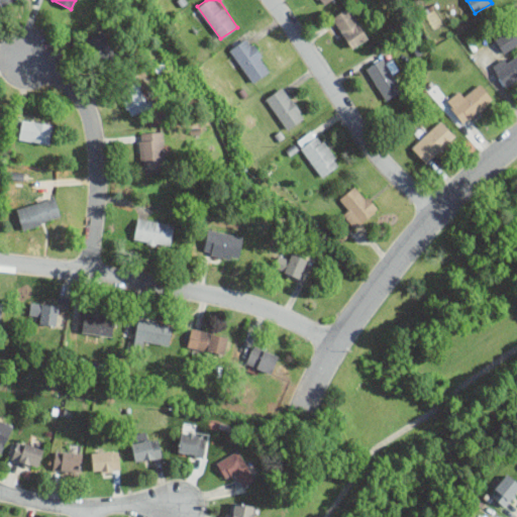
[(333,15),(349,48),(368,39),(351,6),(333,15)]
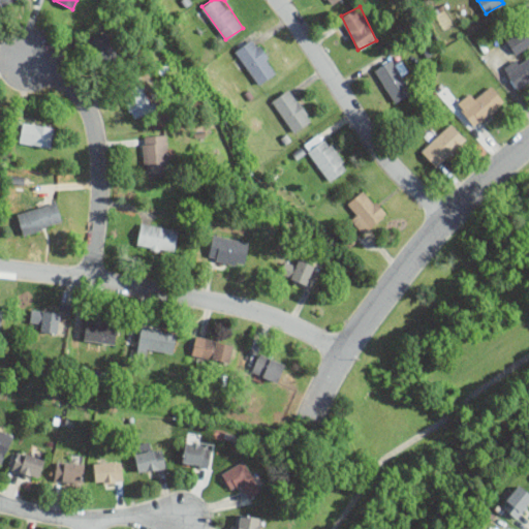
[(528,44),(528,37),(525,29),(506,39),(514,54),(528,44)]
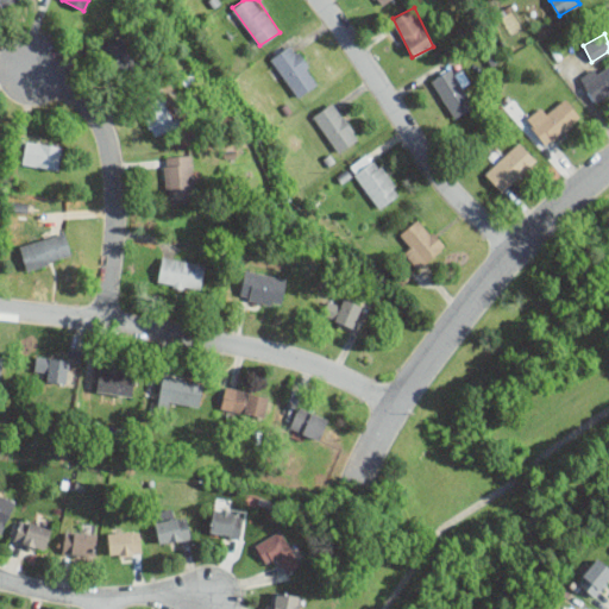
[(100,49),(120,77),(140,64),(120,36),(100,49)]
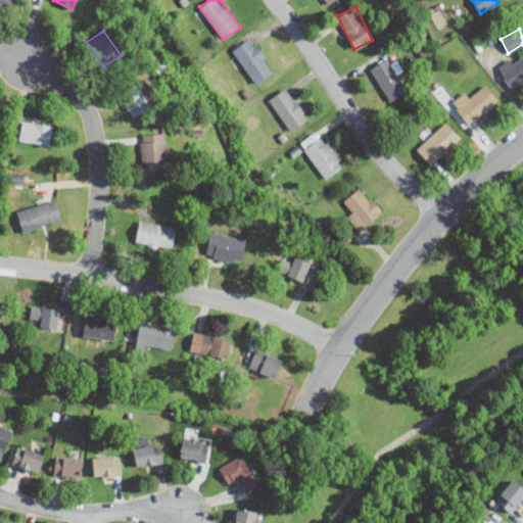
[(232,50),(255,83),(274,69),(250,37),(232,50)]
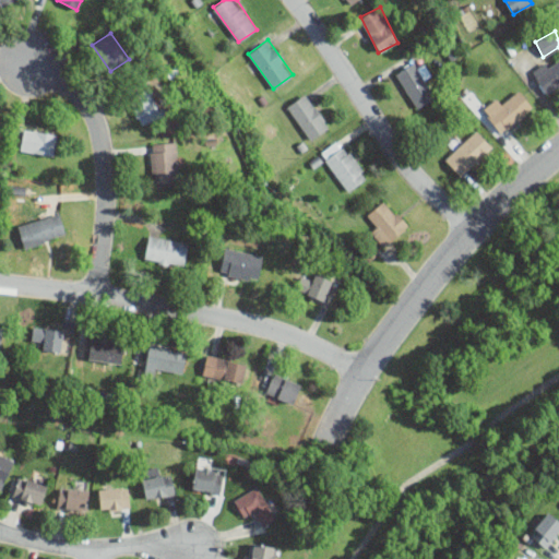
[(558,85),(558,55),(532,73),(546,94),(558,85)]
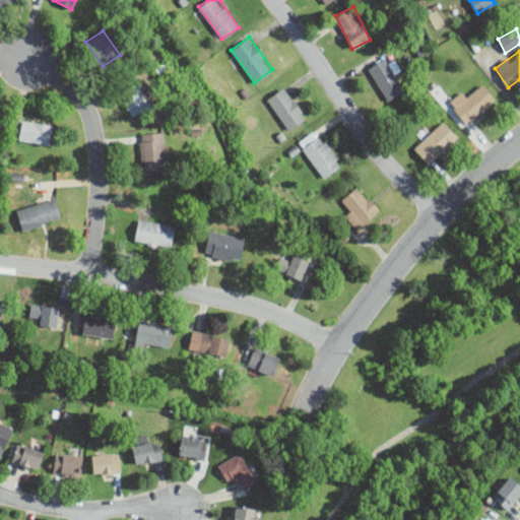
[(403,92),(395,72),(400,70),(396,60),(387,63),(385,58),(369,65),(385,101),(403,92)]
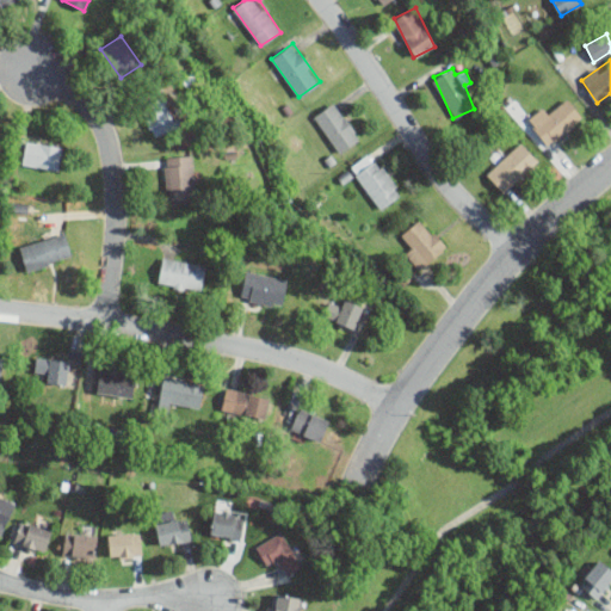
[(142,103),(153,136),(176,129),(165,96),(142,103)]
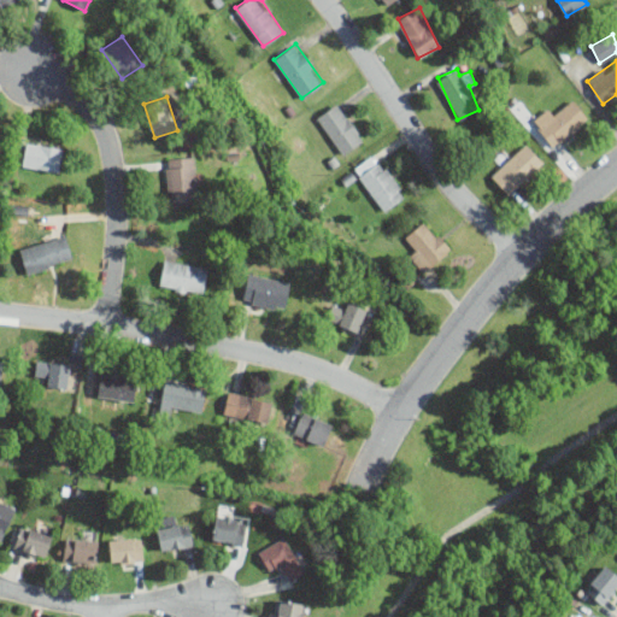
[(364,142),(341,101),(318,115),(340,154),(364,142)]
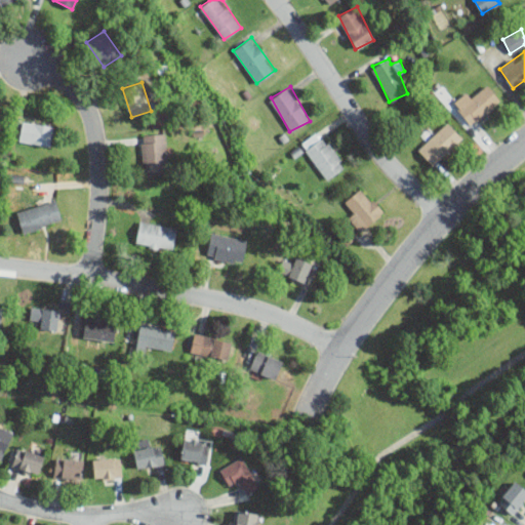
[(454,102),(470,125),(502,104),(490,86),(474,97),(470,91),(454,102)]
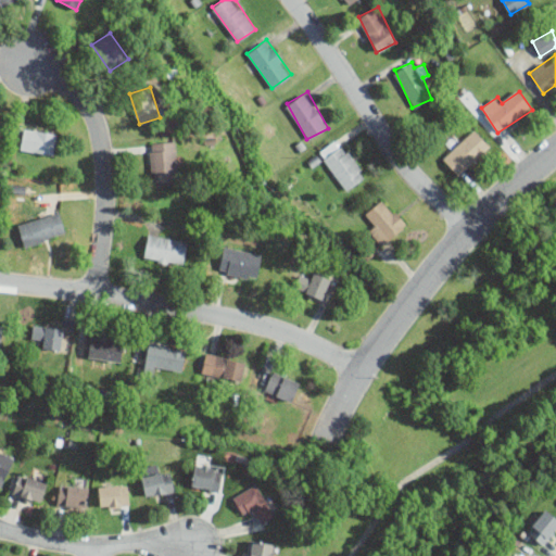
[(54,154),(57,133),(24,127),(21,149),(54,154)]
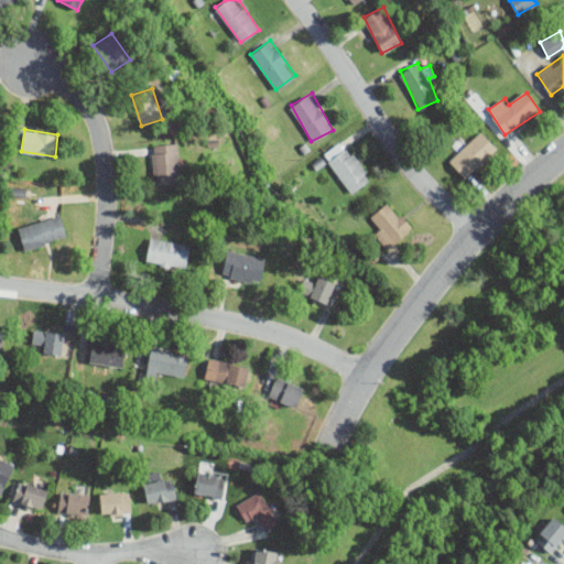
[(448,161),(466,179),(498,147),(480,130),(448,161)]
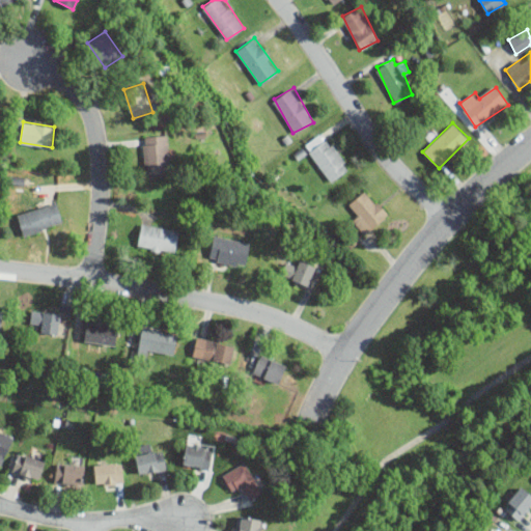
[(331,182),(351,167),(323,131),(304,145),(331,182)]
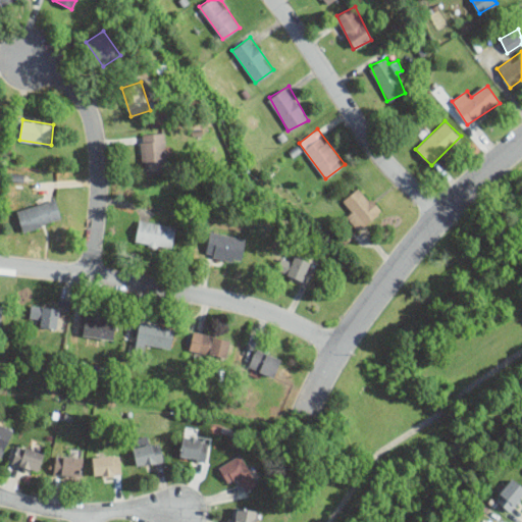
[(142,169),(166,169),(165,132),(141,133),(142,169)]
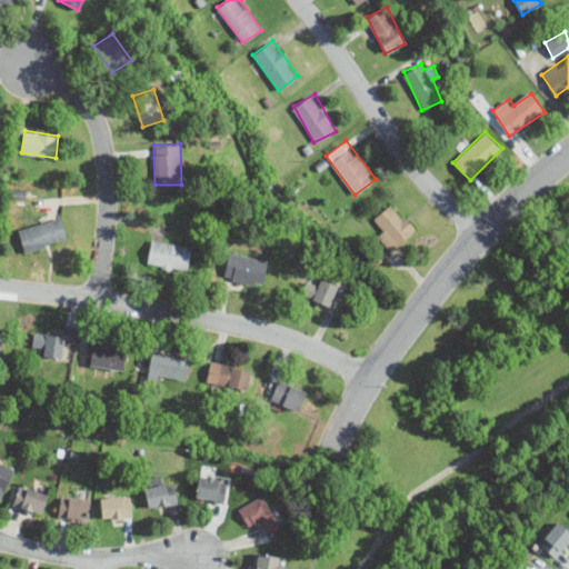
[(376,218),(383,225),(375,233),(392,251),(417,227),(392,201),(376,218)]
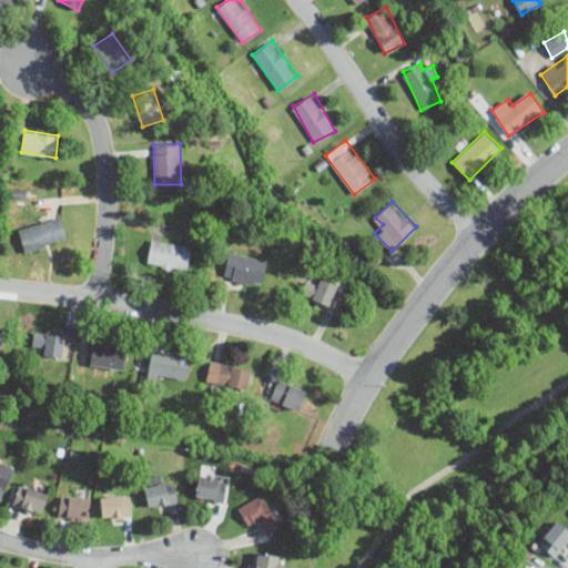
[(67,242),(61,216),(17,226),(22,251),(67,242)]
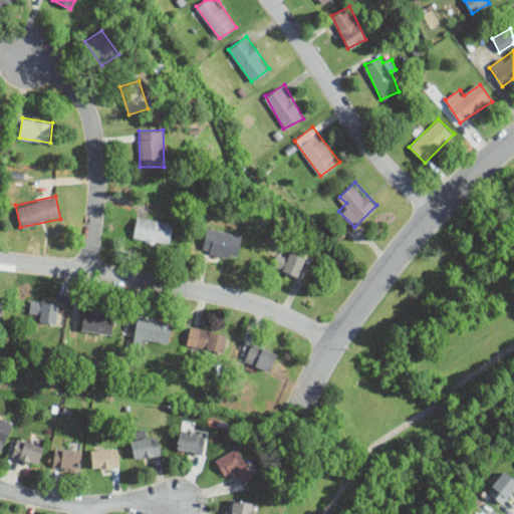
[(134,240),(170,245),(173,222),(137,216),(134,240)]
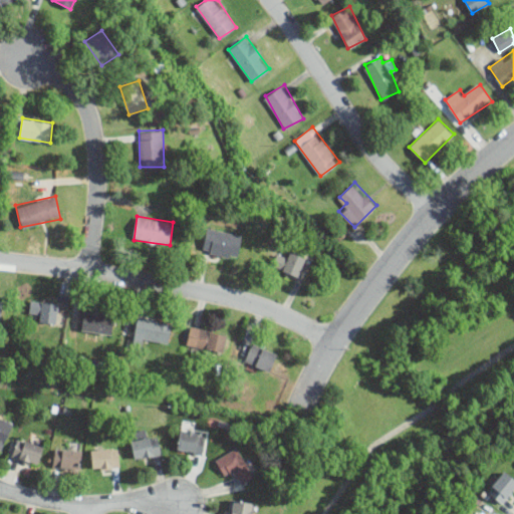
[(202,251),(238,258),(243,234),(207,227),(202,251)]
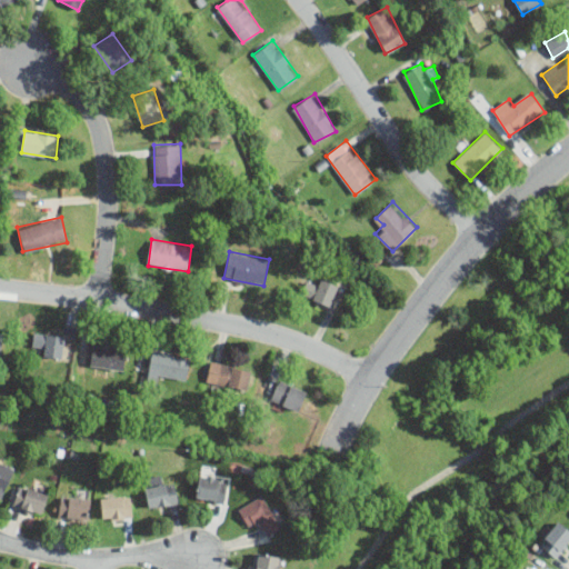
[(317,285),(308,280),(301,296),(329,306),(338,283),(320,277),(317,285)]
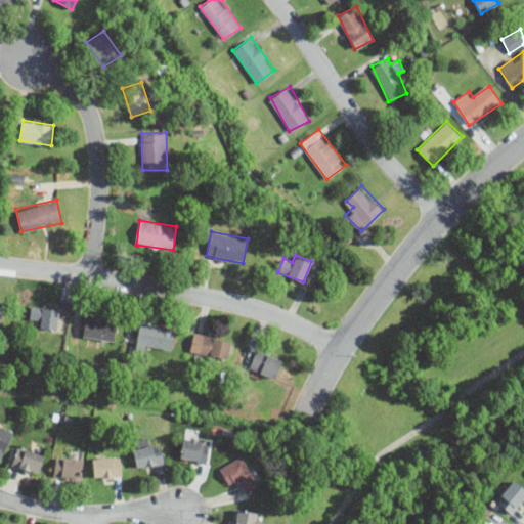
[(38,328),(57,331),(60,309),(32,305),(30,315),(40,317),(38,328)]
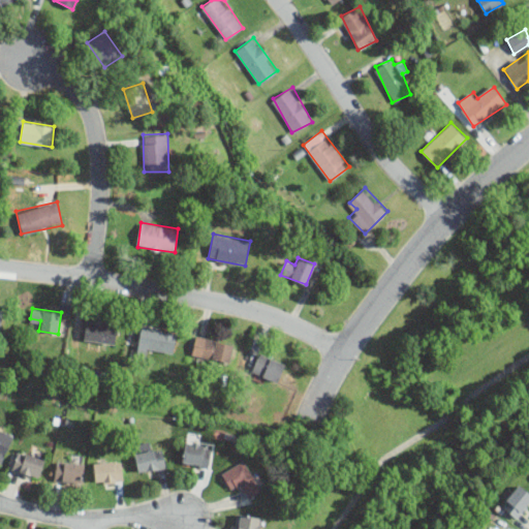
[(116,344),(118,322),(86,319),(84,340),(116,344)]
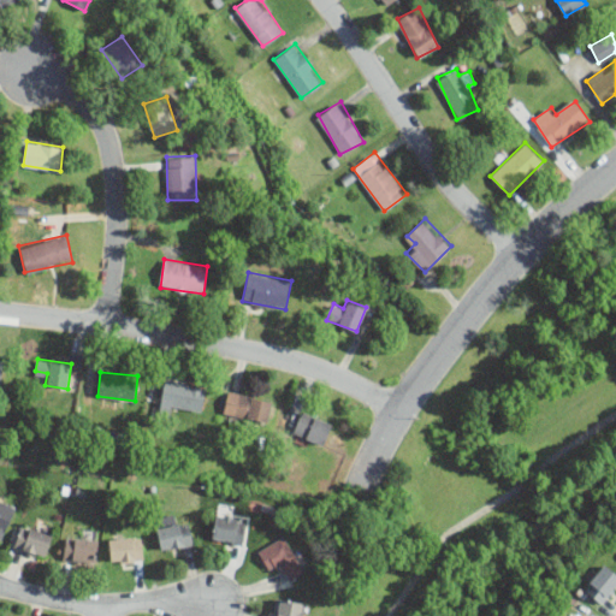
[(160,407),(202,413),(206,386),(164,380),(160,407)]
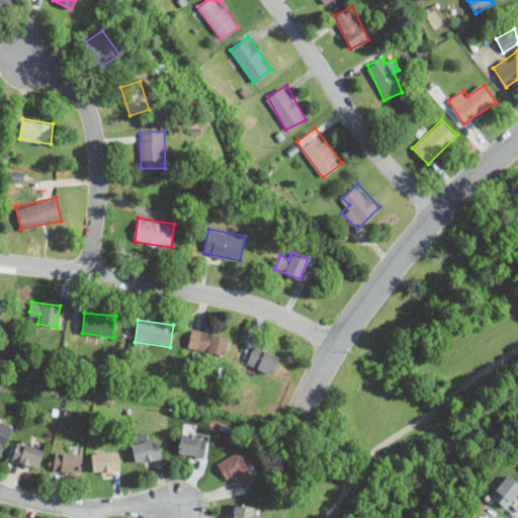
[(230,336),(191,327),(187,347),(225,355),(230,336)]
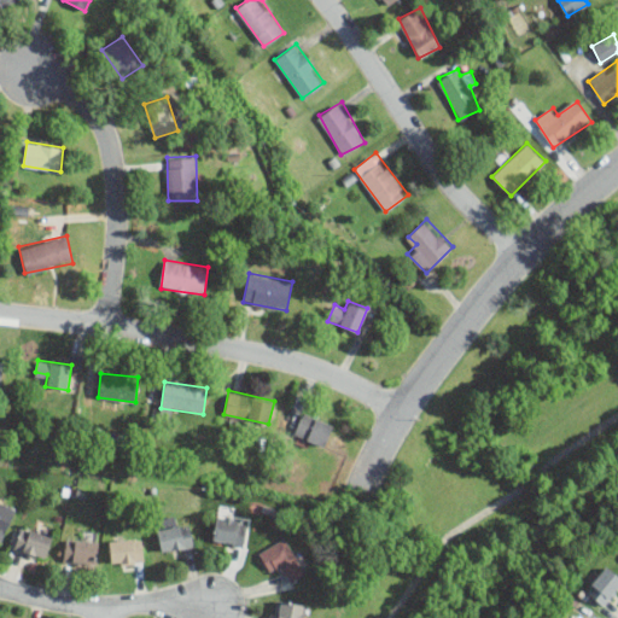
[(324,447),(334,425),(303,410),(293,432),(324,447)]
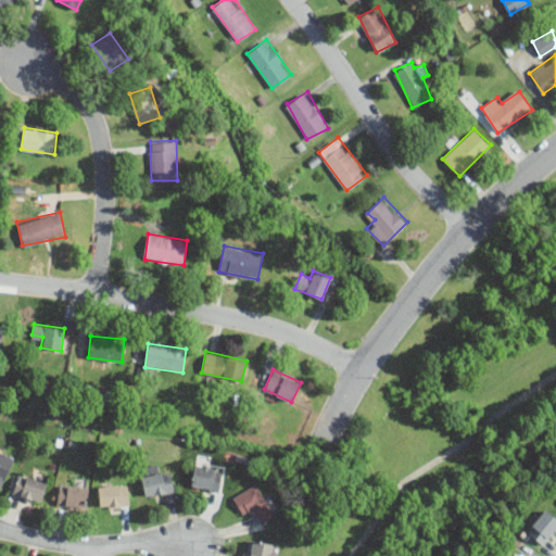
[(0,484),(3,485),(14,454),(0,449),(0,484)]
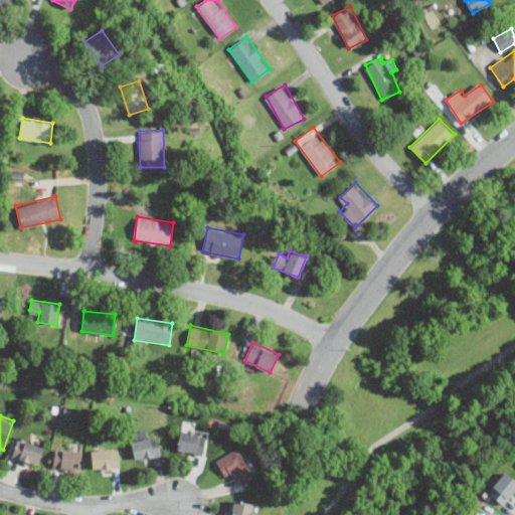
[(176,449),(201,455),(206,434),(181,427),(176,449)]
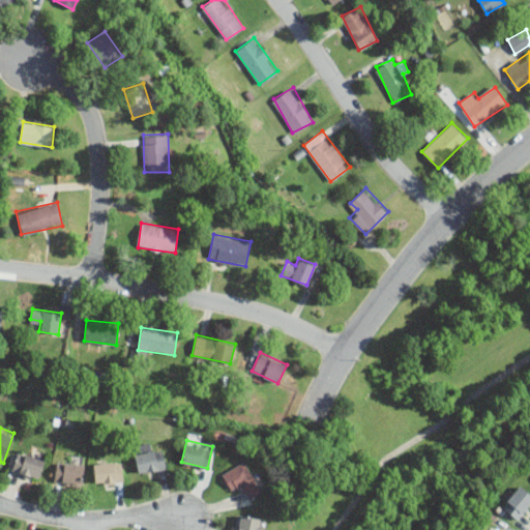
[(167,468),(163,447),(135,452),(139,473),(167,468)]
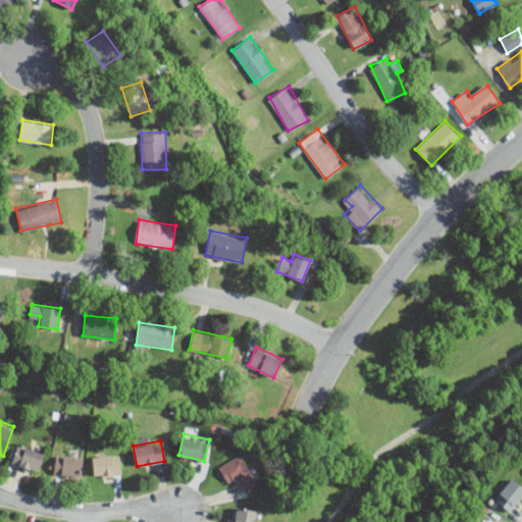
[(45,453),(18,444),(11,463),(38,473),(45,453)]
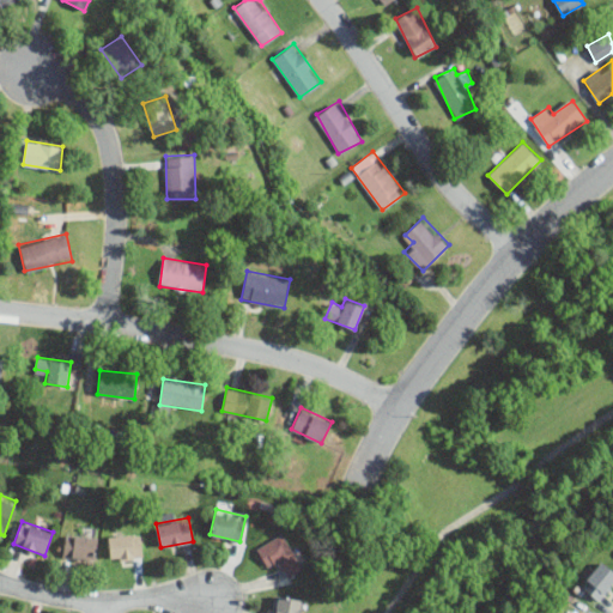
[(303,569),(284,533),(258,546),(271,570),(281,564),(289,576),(303,569)]
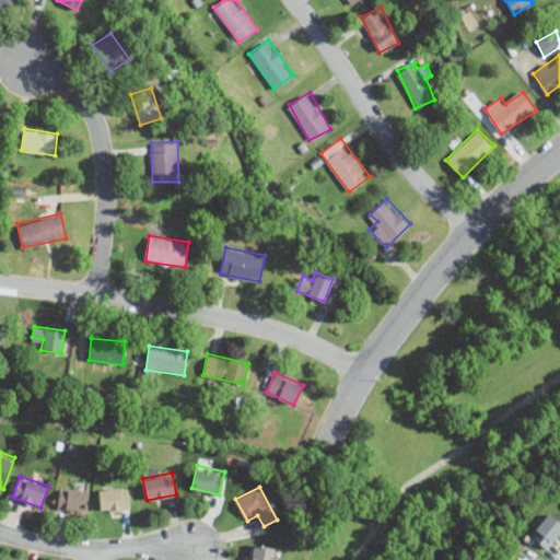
[(59,511),(88,511),(88,488),(59,488),(59,511)]
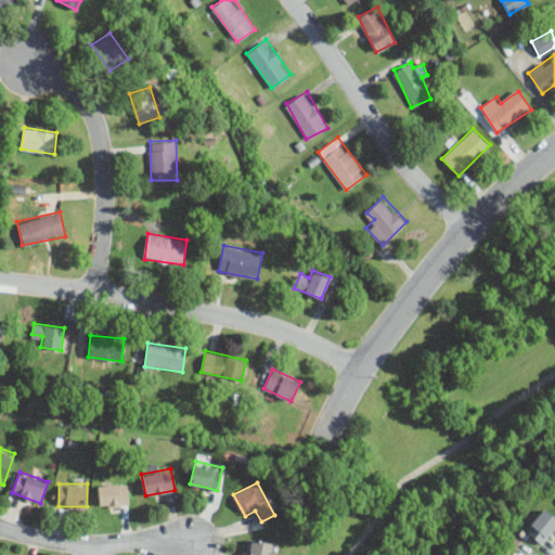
[(98,506),(129,506),(129,483),(98,483),(98,506)]
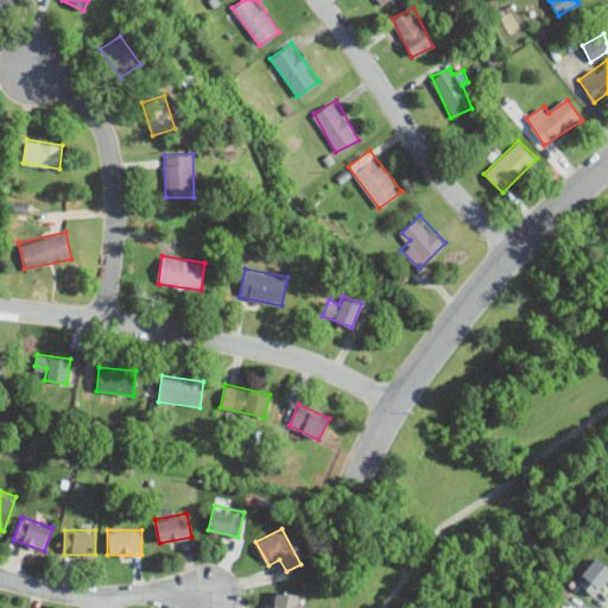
[(607,578),(607,564),(595,555),(576,581),(595,595),(607,578)]
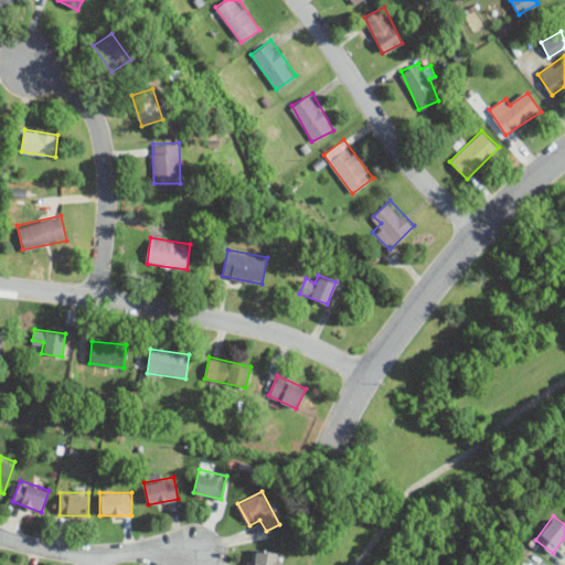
[(276,564),(279,552),(256,547),(253,564),(276,564)]
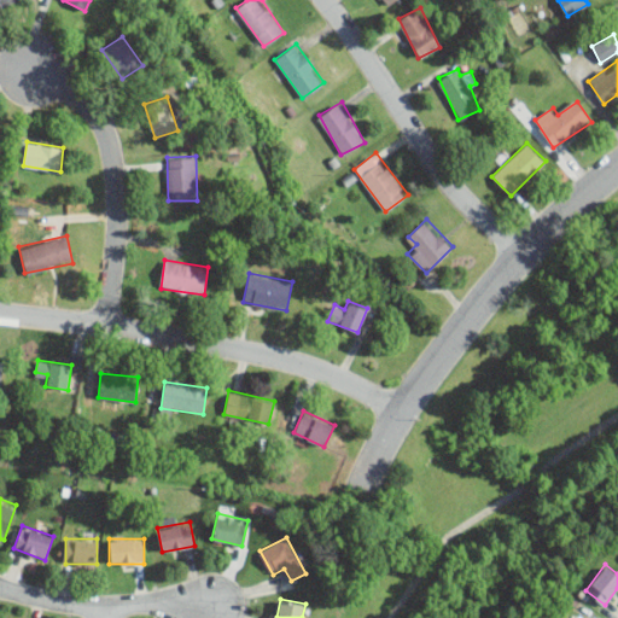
All buildings are outlined.
